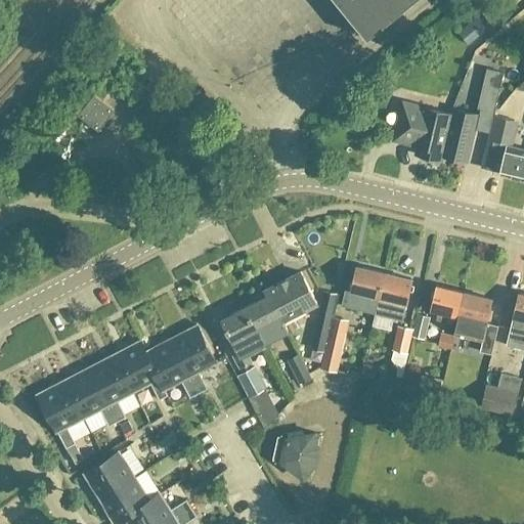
[(337,0),(367,38),(384,25),(413,0),(337,0)]
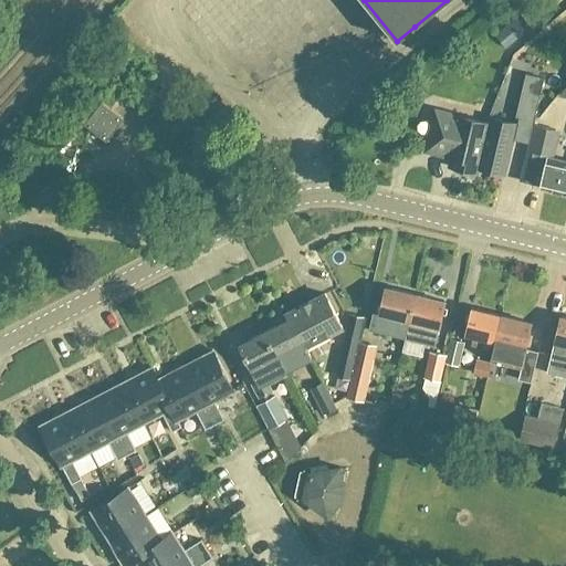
[(521,86),(512,121),(533,126),(542,92),(521,86)]
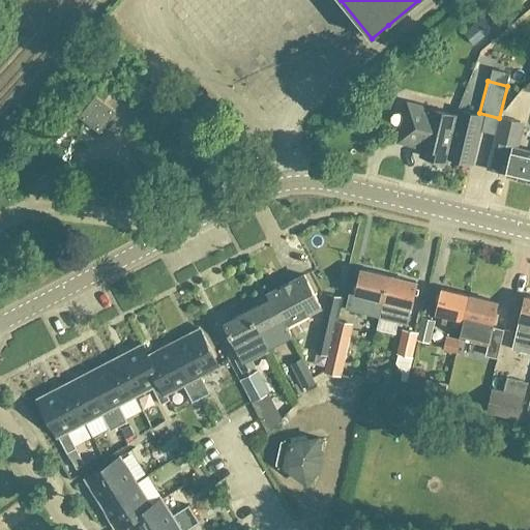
[(79,118),(99,134),(115,113),(94,96),(79,118)]
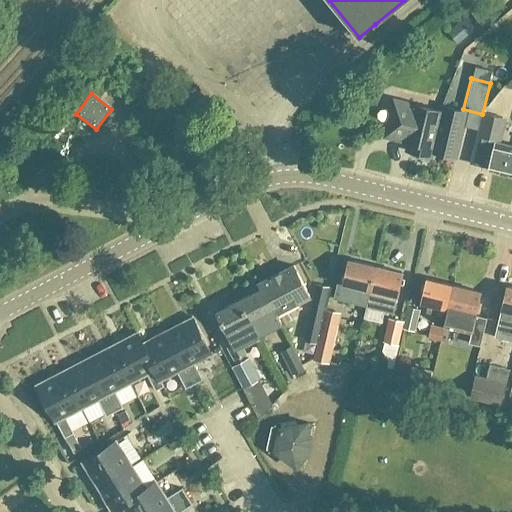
[(432,157),(433,153),(431,153),(441,114),(440,113),(440,112),(439,112),(394,101),(385,137),(409,143),(407,151),(432,157)]
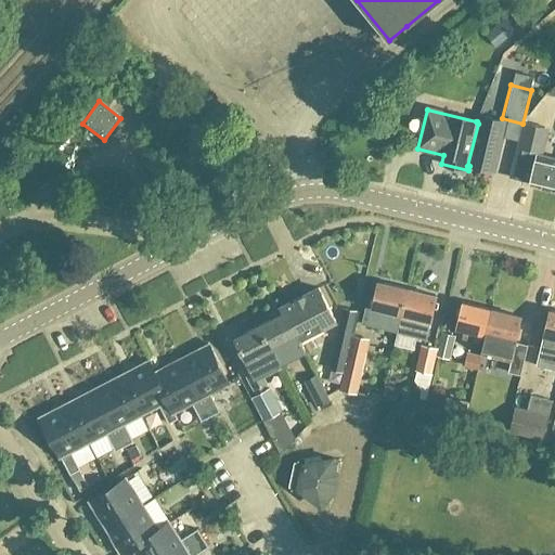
[(479,116),(479,115),(478,115),(476,121),(477,121),(477,123),(478,124),(467,166),(469,166),(493,172),(505,123),(479,116)]
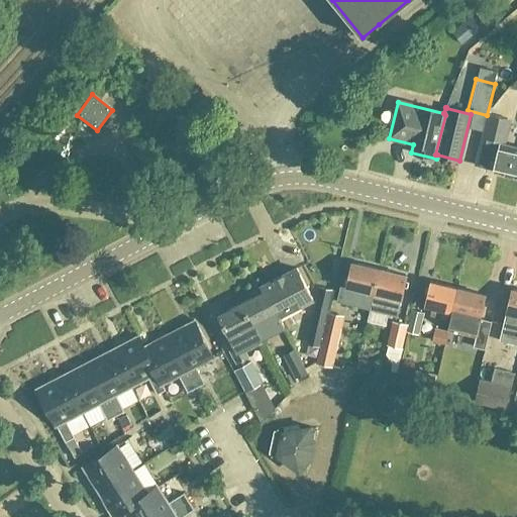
[(483,137),(505,142),(511,119),(489,114),(483,137)]
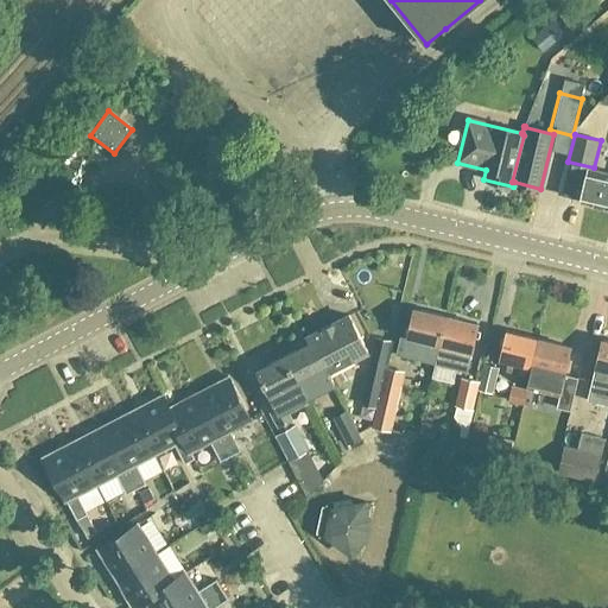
[(277,170),(292,181),(297,175),(282,164),(277,170)]
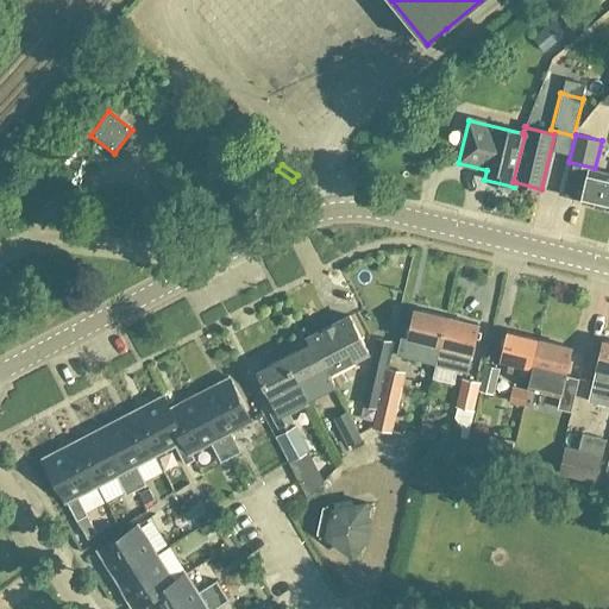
[(608,174),(582,169),(577,190),(584,193),(581,202),(608,209),(608,174)]
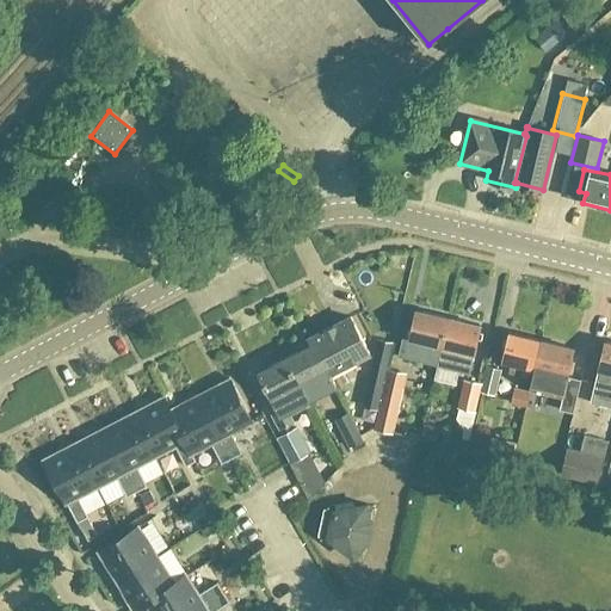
[(403,358),(437,366),(448,319),(415,310),(403,358)]
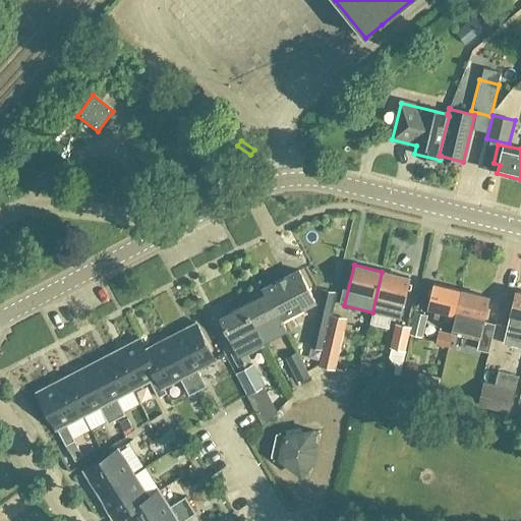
[(264,288),(285,330),(286,330),(281,320),(314,301),(298,270),(264,288)]
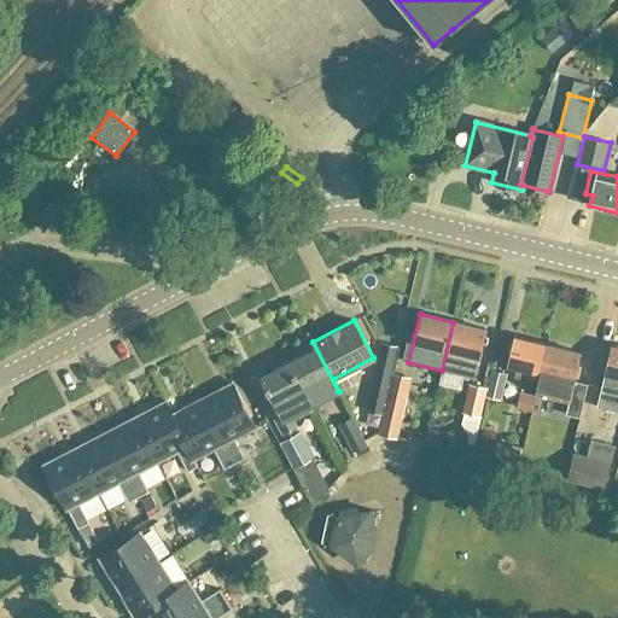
[(474,378),(479,359),(487,330),(453,322),(442,371),(474,378)]
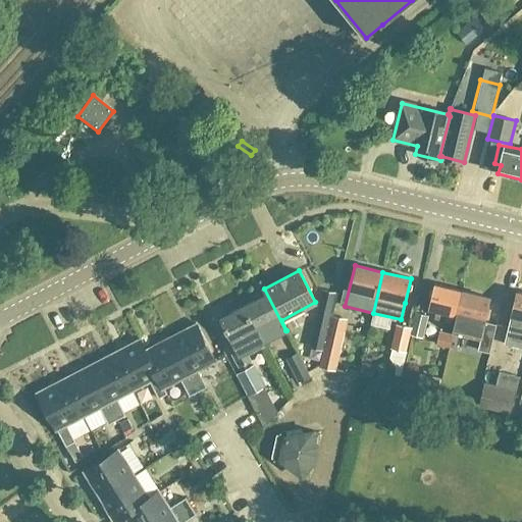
[(445,312),(457,315),(463,292),(434,284),(428,308),(436,310),(434,318),(442,320),(445,312)]
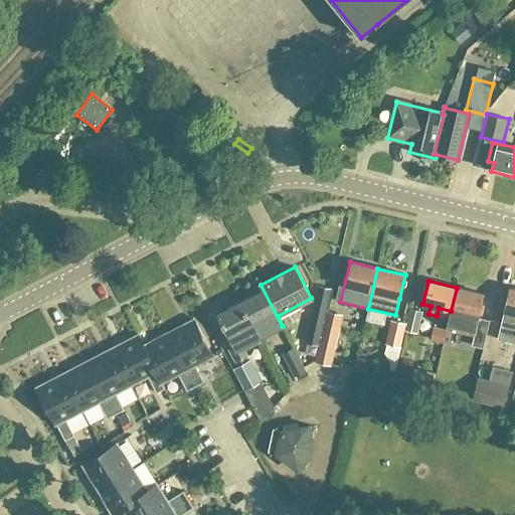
[(260,338),(282,326),(261,285),(256,287),(259,292),(239,302),(260,338)]
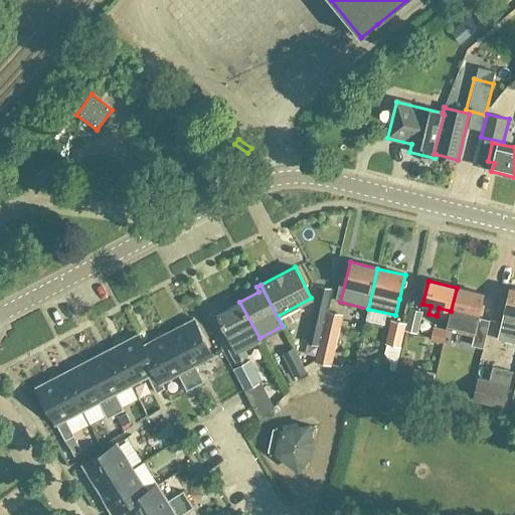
[(479,318),(485,295),(457,288),(451,311),(447,328),(474,335),(472,346),(483,349),(490,321),(479,318)]
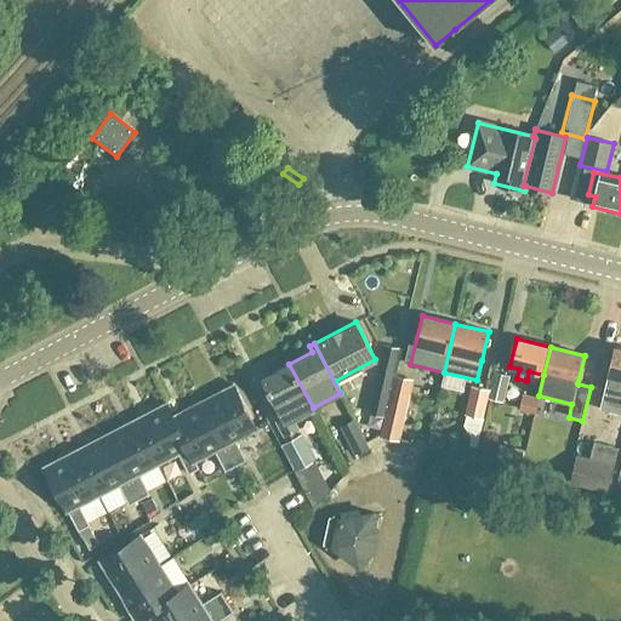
[(620,392),(620,349),(615,348),(605,388),(620,392)]
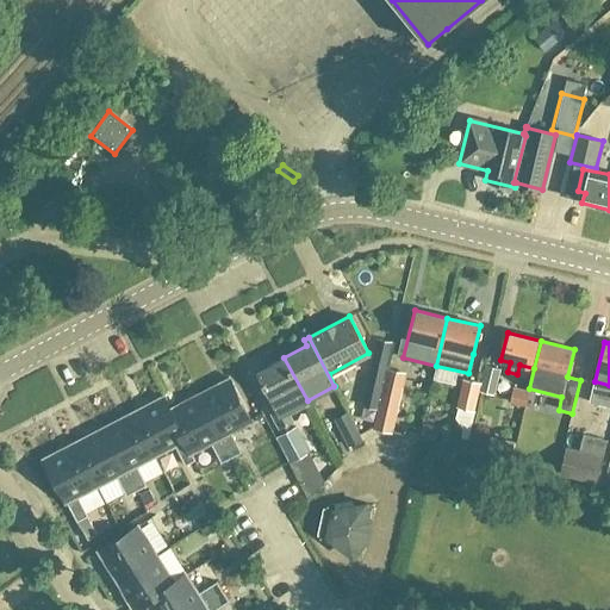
[(307,400),(284,358),(256,372),(277,410),(271,412),(279,429),(293,422),(287,410),(307,400)]
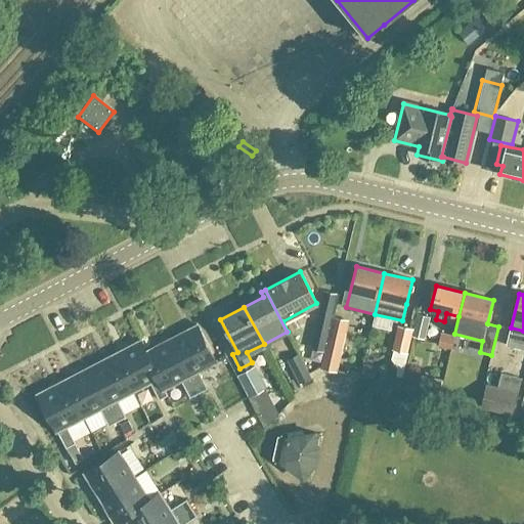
[(430,317),(417,314),(411,337),(425,341),(430,317)]
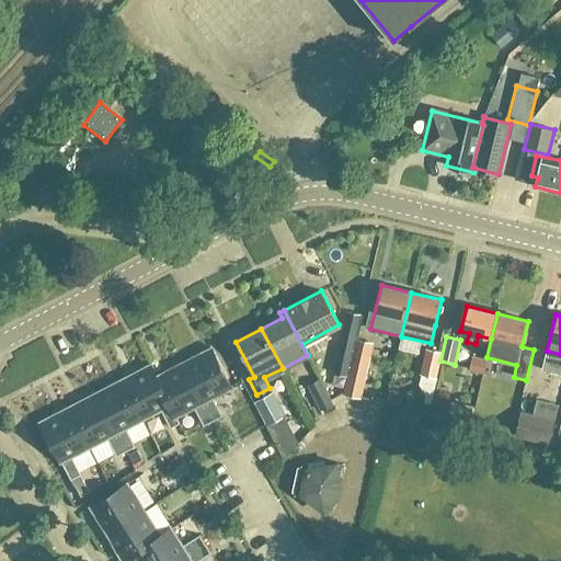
[(356,341),(343,395),(361,399),(374,345),(356,341)]
